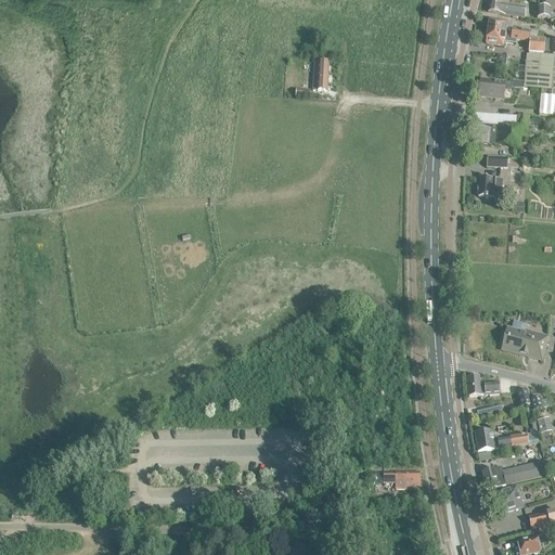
[(524,18),(526,9),(507,7),(508,0),(489,0),(488,13),(524,18)]
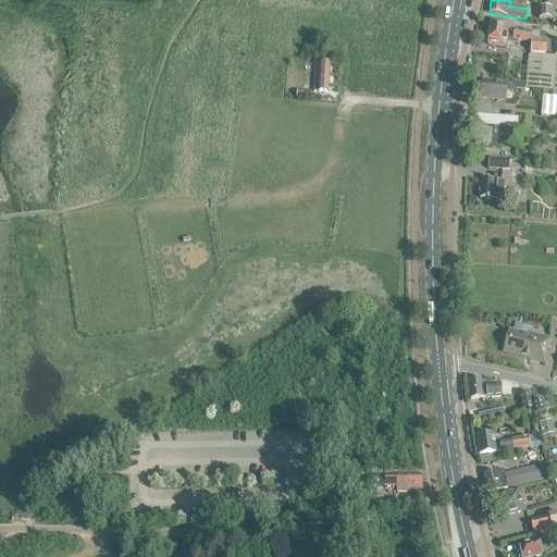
[(552,19),(552,9),(540,9),(539,19),(552,19)]
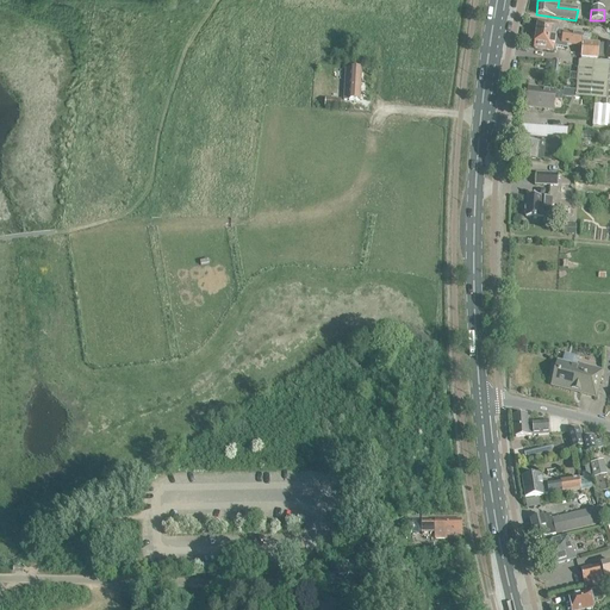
[(573,37),(572,47),(580,48),(582,39),(583,39),(583,38),(582,38),(583,33),(572,32),(571,35),(556,32),(558,25),(539,23),(537,24),(536,25),(536,29),(536,31),(536,32),(537,32),(536,35),(536,36),(536,37),(562,42),(564,36),(573,37)]
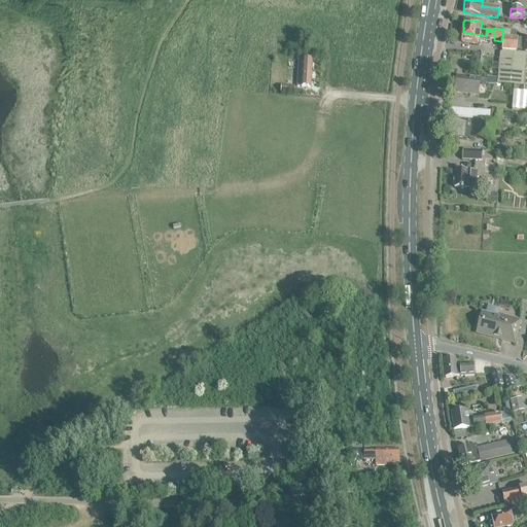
[(461,40),(461,41),(461,42),(478,44),(479,40),(489,42),(490,39),(494,40),(495,32),(487,31),(486,36),(463,32),(463,33),(462,33),(462,34),(461,35),(460,39),(461,40)]
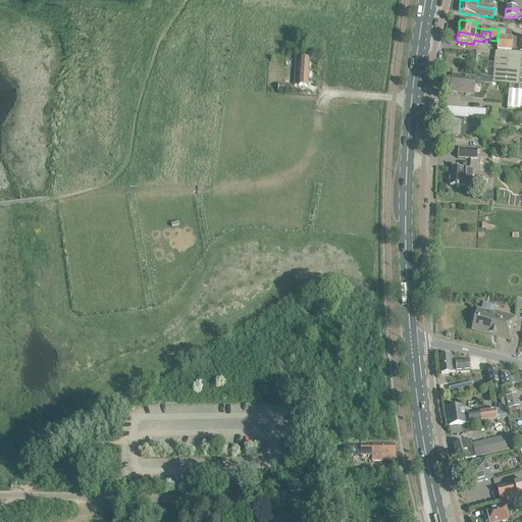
[(511,51),(512,39),(498,38),(497,50),(511,51)]
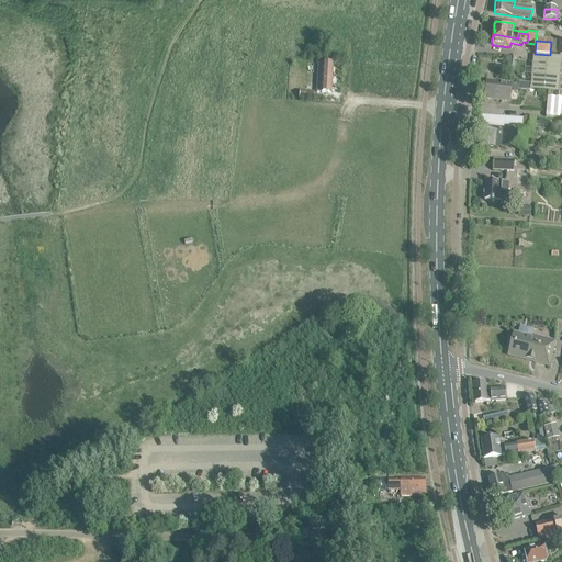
[(560,79),(561,58),(532,56),(531,77),(560,79)]
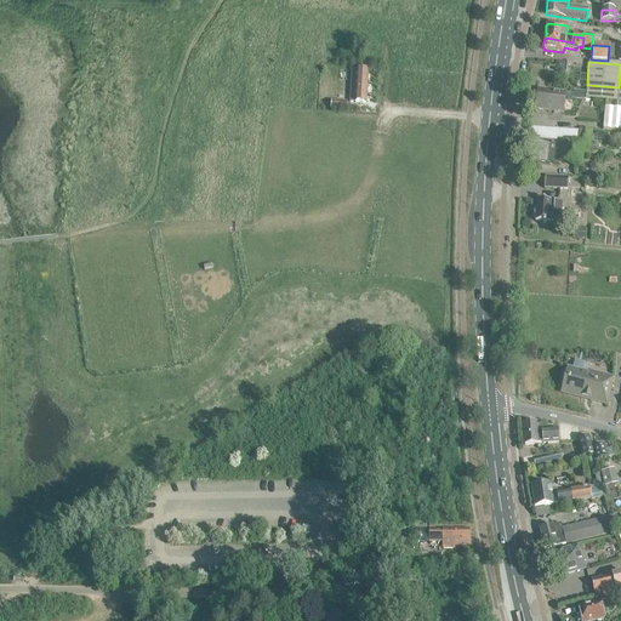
[(351,93),(349,102),(365,103),(366,91),(368,70),(352,69),(351,85),(346,85),(346,93),(347,93),(347,95),(349,95),(349,93),(351,93)]
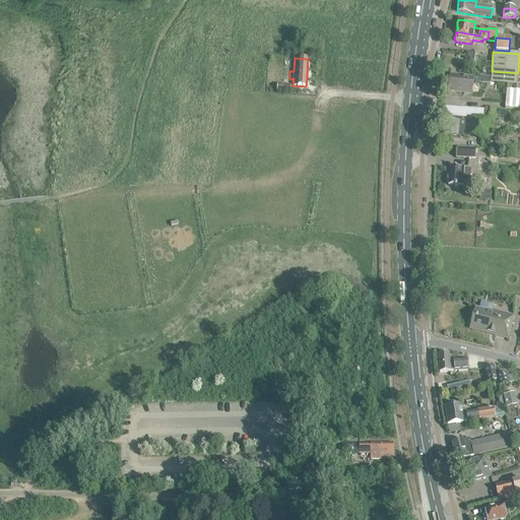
[(518,73),(492,71),(490,82),(517,85),(518,73)]
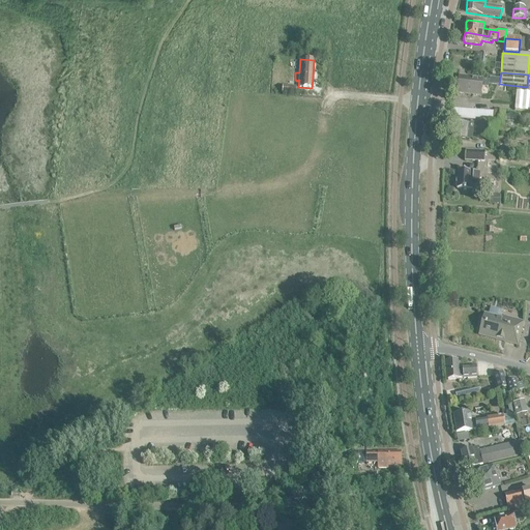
[(489,81),(459,77),(457,93),(480,96),(481,87),(488,88),(489,81)]
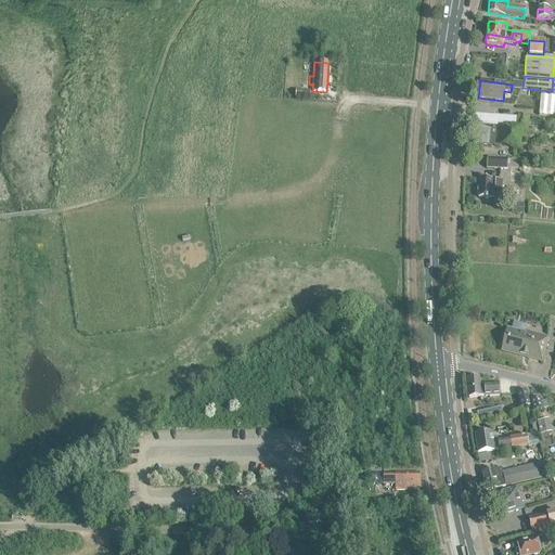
[(554,82),(554,95),(544,95),(543,115),(554,115),(554,82)]
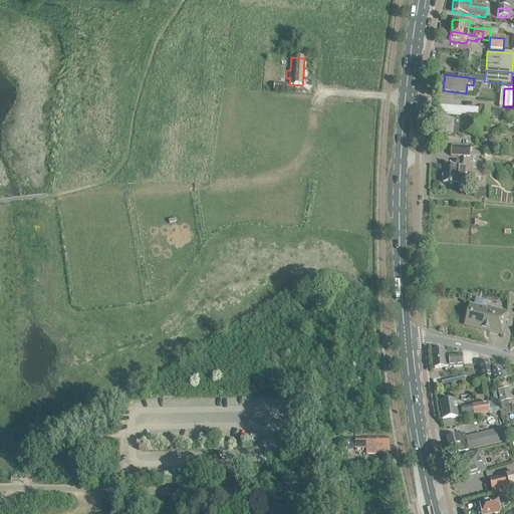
[(488,121),(490,108),(479,106),(478,120),(488,121)]
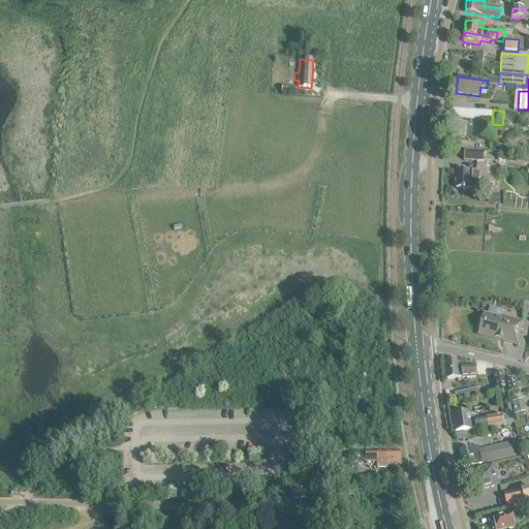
[(471,120),(491,121),(492,112),(471,111),(471,120)]
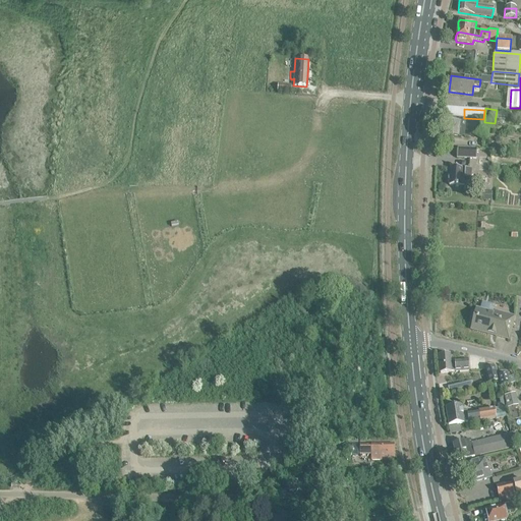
[(466,122),(444,120),(443,134),(449,135),(448,137),(450,137),(450,135),(460,136),(461,131),(465,132),(464,135),(479,137),(479,138),(485,138),(487,123),(466,120),(466,122)]
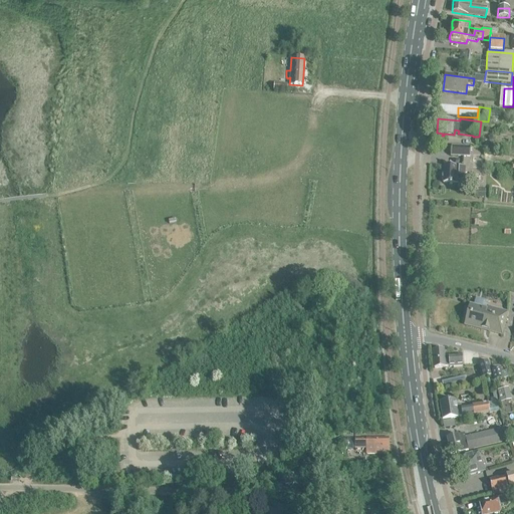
[(443,181),(443,183),(454,184),(458,184),(464,184),(465,176),(465,167),(463,167),(444,166),(444,175),(442,175),(442,181),(443,181)]
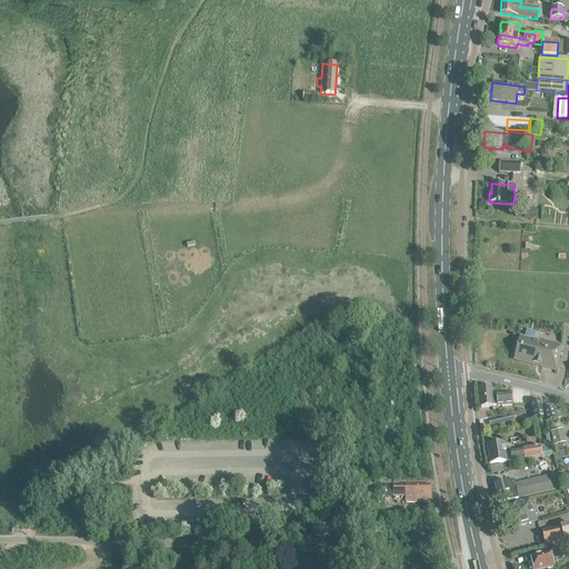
[(543,341),(543,343),(522,338),(520,347),(518,346),(515,360),(516,359),(532,363),(532,365),(533,362),(541,365),(540,367),(542,368),(542,367),(547,369),(547,368),(553,370),(556,371),(561,346),(543,341)]
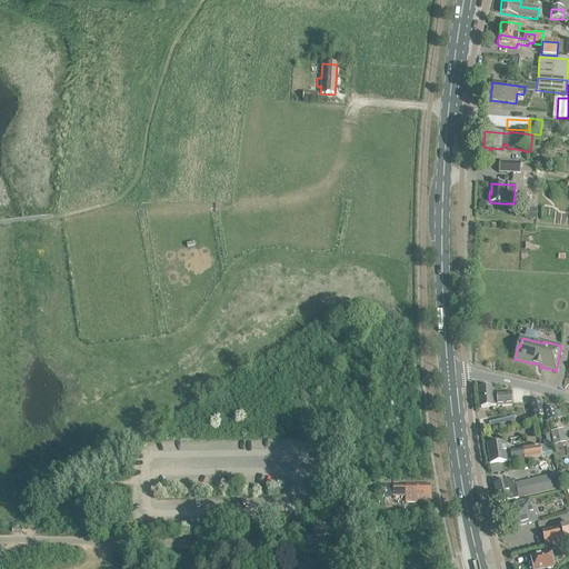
[(510,392),(510,393),(506,393),(496,395),(491,396),(491,388),(479,389),(480,408),(492,407),(492,406),(497,406),(497,407),(511,405),(510,392)]
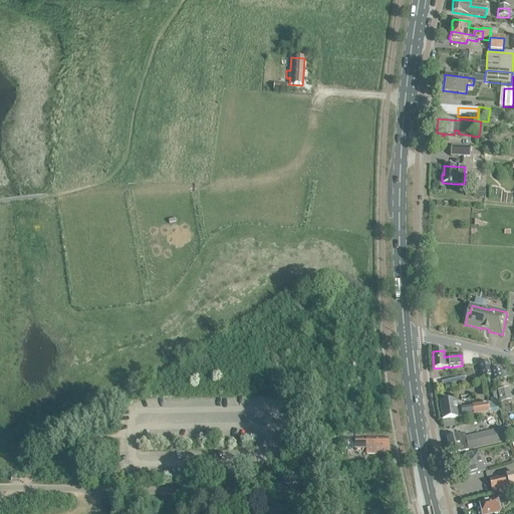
[(490,371),(488,362),(478,364),(482,378),(491,375),(493,381),(503,378),(500,369),(490,371)]
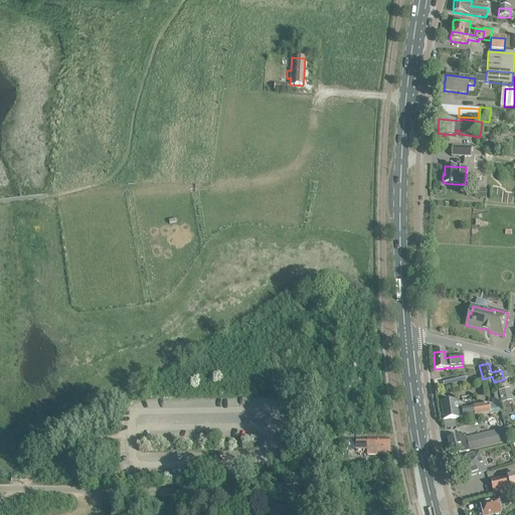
[(500,389),(501,402),(512,400),(510,388),(500,389)]
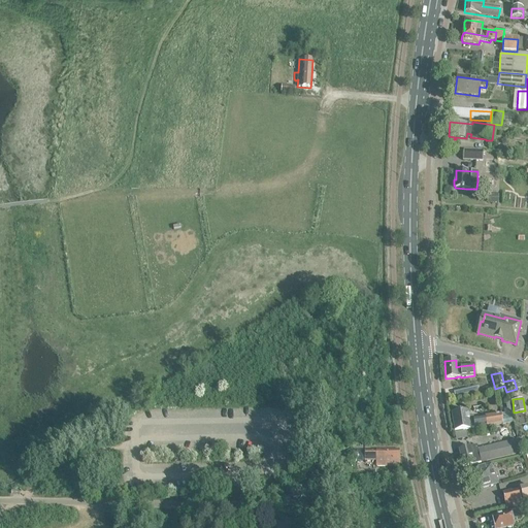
[(500,414),(494,415),(495,416),(473,419),(472,415),(468,416),(468,411),(452,414),(454,431),(470,428),(474,427),(474,428),(502,424),(501,415),(500,415),(500,414)]
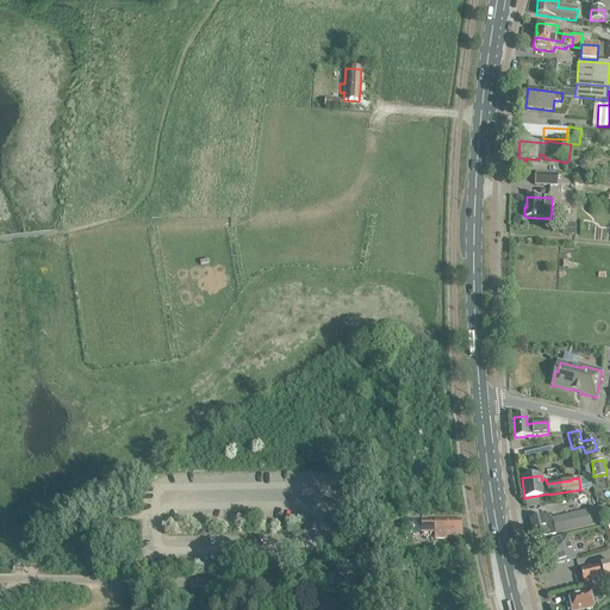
[(539,497),(527,498),(527,508),(540,506),(539,497)]
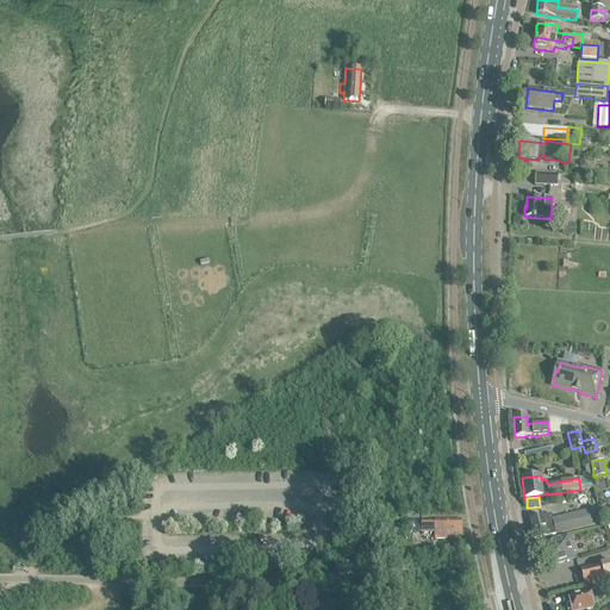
[(561,533),(583,528),(602,523),(598,509),(558,518),(561,533)]
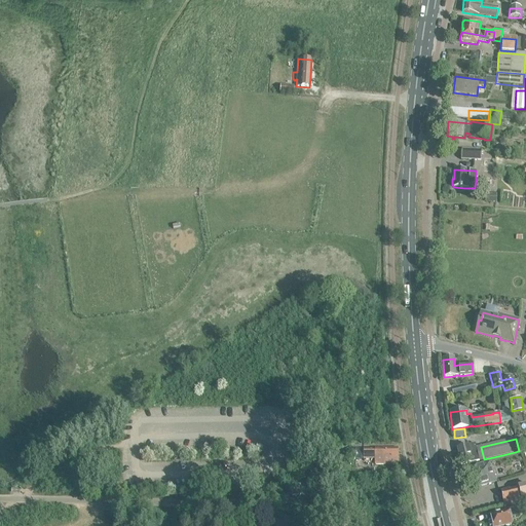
[(479,461),(476,448),(475,444),(457,448),(461,465),(479,461)]
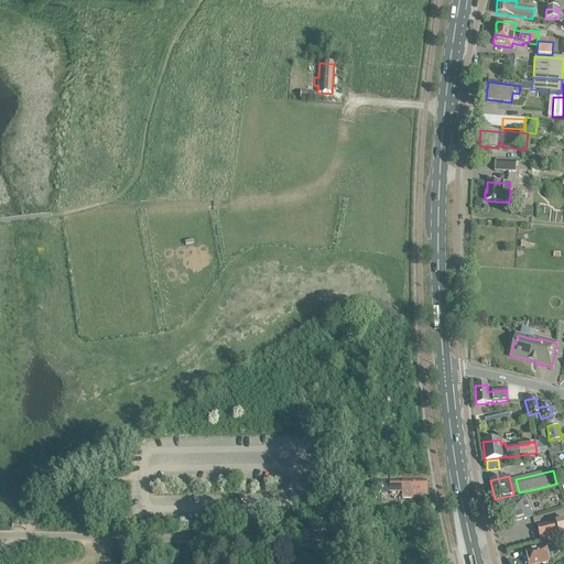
[(401,498),(426,498),(426,485),(426,480),(401,480),(401,481),(389,481),(389,492),(401,492),(401,498)]
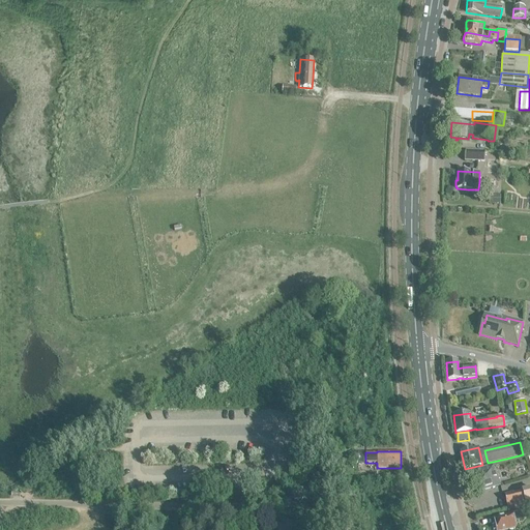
[(476,493),(499,486),(496,472),(494,473),(492,466),(479,470),(479,469),(478,469),(478,470),(471,472),(476,493)]
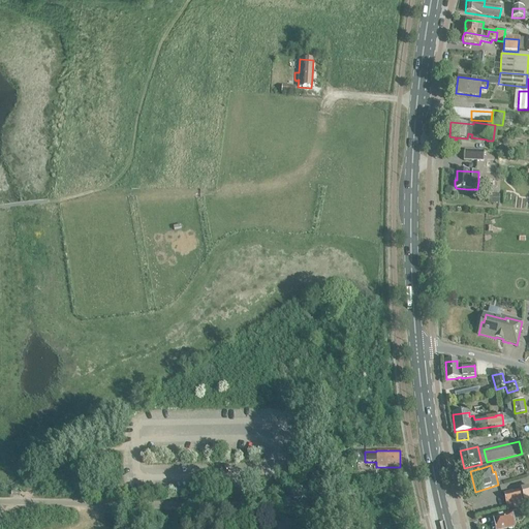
[(507,506),(524,503),(521,490),(504,493),(507,506)]
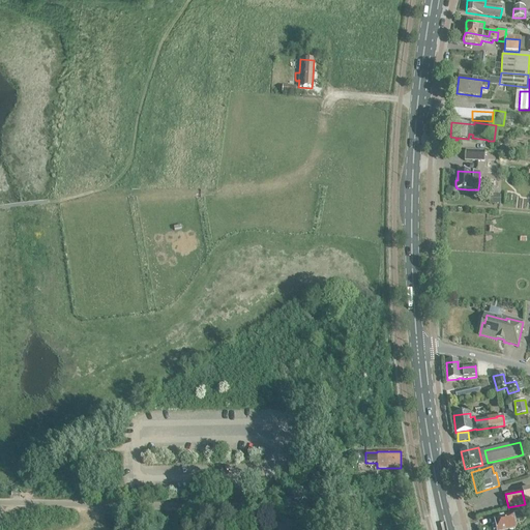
[(494,519),(494,520),(493,520),(494,524),(495,524),(495,525),(495,526),(495,527),(495,528),(495,529),(496,529),(495,529),(506,529),(508,529),(511,529),(512,529),(513,528),(516,528),(513,522),(523,520),(522,513),(524,513),(523,511),(511,513),(502,516),(503,517),(494,519)]
